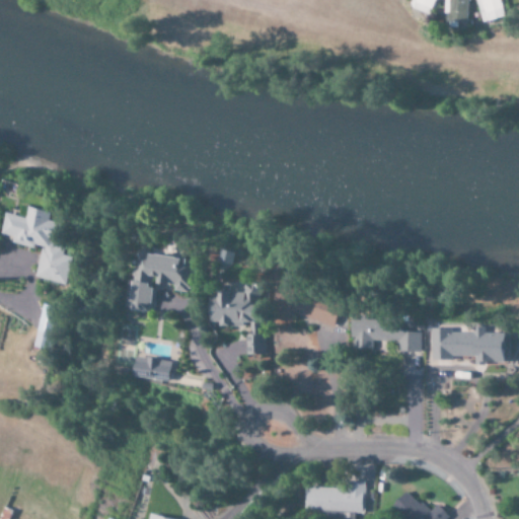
[(438,0),(413,0),(411,7),(426,13),(431,1),(437,3),(438,0)]
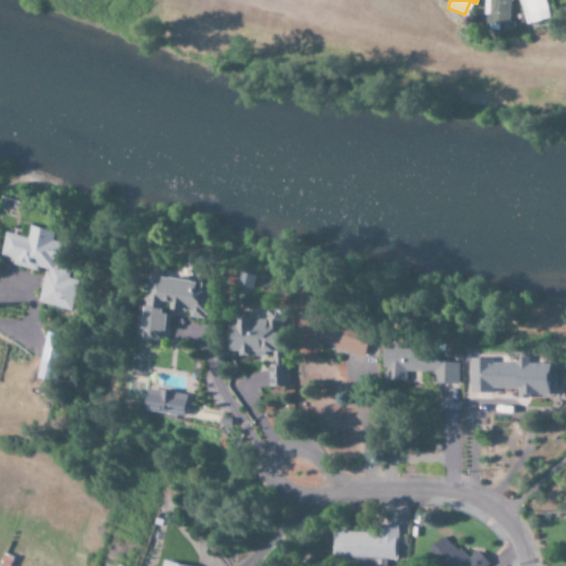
[(510,24),(510,0),(485,0),(485,23),(510,24)]
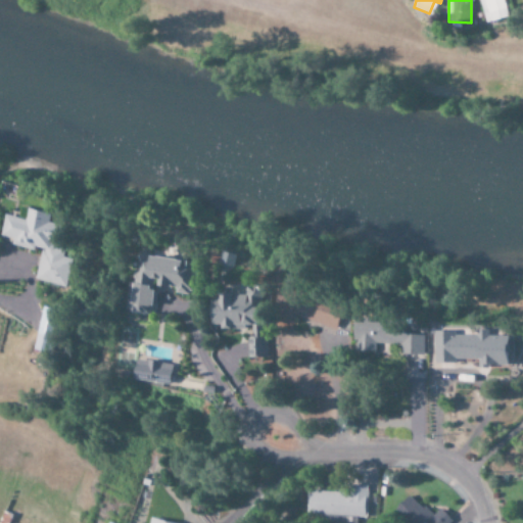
[(479,0),(487,24),(509,16),(504,0),(479,0)]
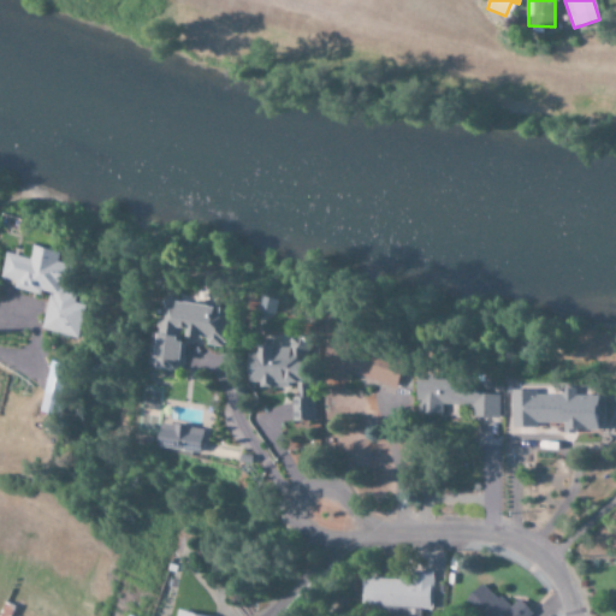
[(43,331),(83,338),(89,307),(78,304),(84,280),(71,278),(73,265),(61,262),(63,252),(35,247),(33,259),(7,254),(1,278),(17,282),(15,288),(51,296),(43,331)]
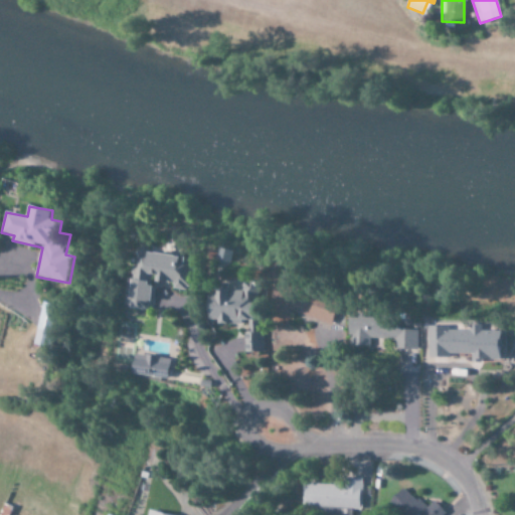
[(195,258),(141,250),(136,292),(131,291),(129,307),(154,310),(157,285),(158,286),(158,282),(179,284),(178,289),(191,291),(195,258)]
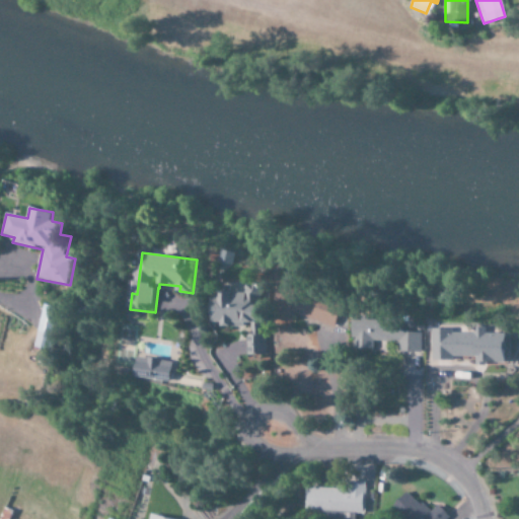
[(269,291),(223,292),(223,297),(214,297),(214,326),(252,325),(253,357),(270,356),(269,291)]
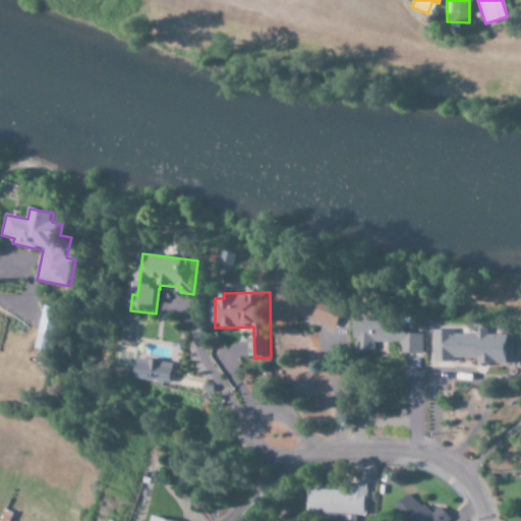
[(281,322),(298,324),(299,320),(347,325),(350,300),(284,292),(281,322)]
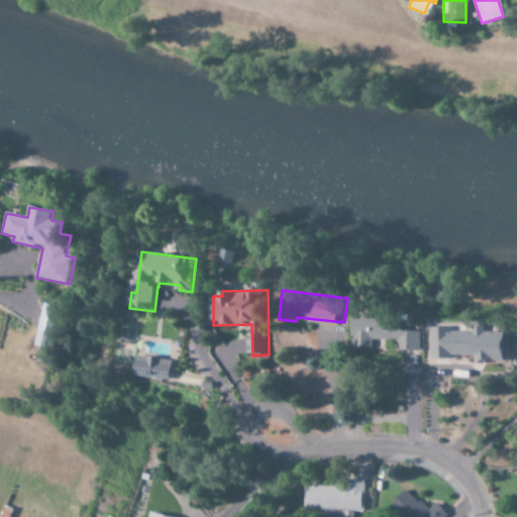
[(52,349),(58,307),(40,305),(34,347),(52,349)]
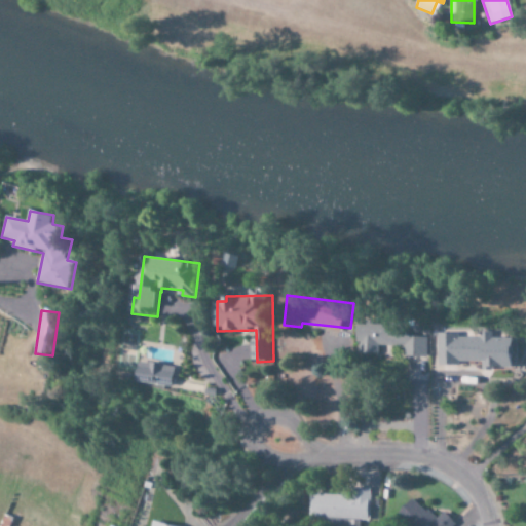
[(433,358),(434,337),(412,336),(413,324),(364,321),(362,353),(405,355),(433,358)]
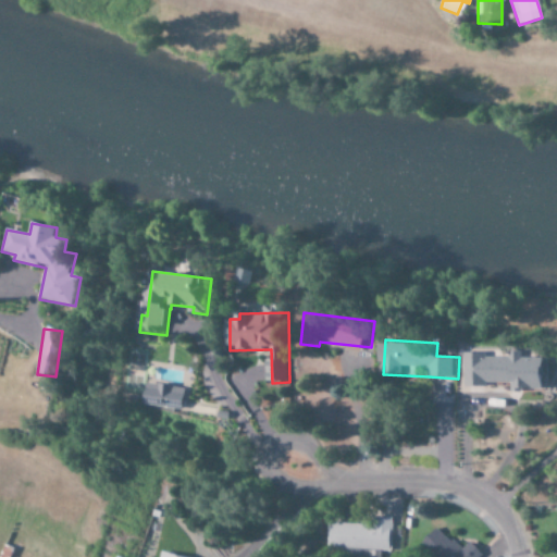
[(469,353),(469,386),(492,387),(492,383),(516,383),(515,390),(545,390),(545,358),(525,358),(527,351),(512,351),(512,358),(492,358),(492,353),(469,353)]
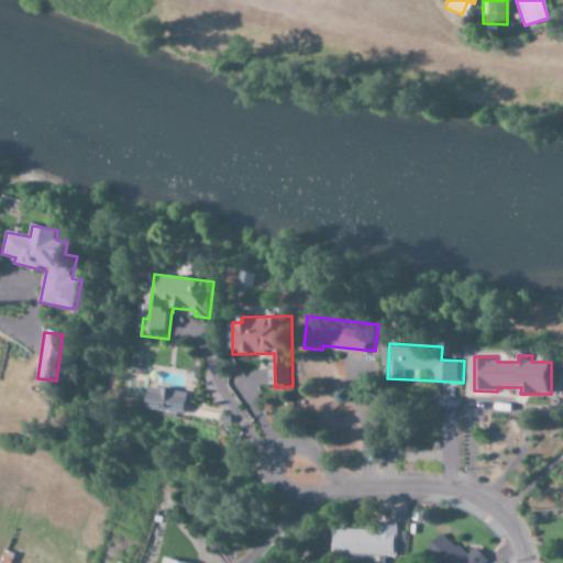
[(190,393),(151,386),(147,409),(186,416),(190,393)]
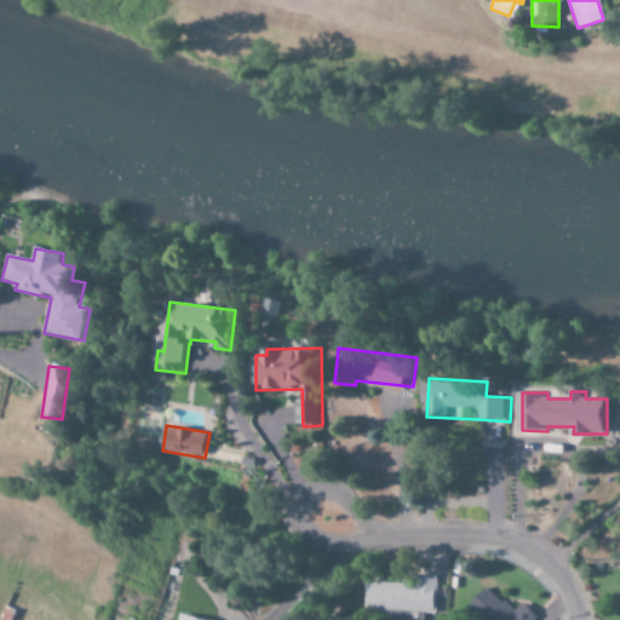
[(367,612),(437,613),(437,578),(415,578),(415,585),(367,584),(367,612)]
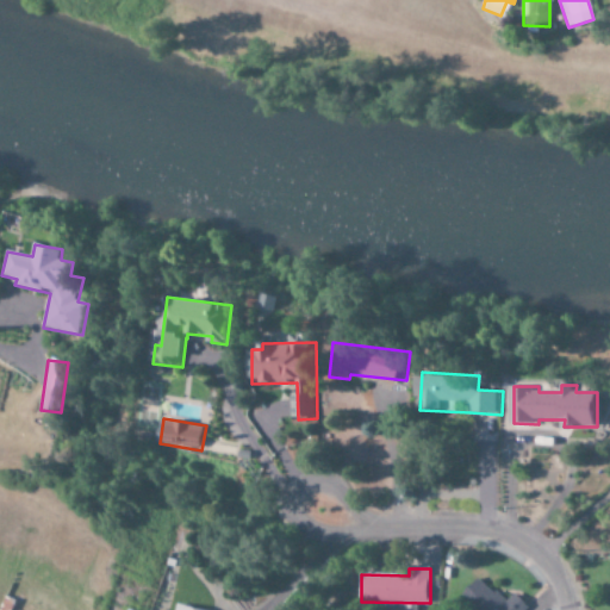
[(524,609),(527,608),(514,593),(504,603),(479,577),(455,599),(465,609),(524,609)]
